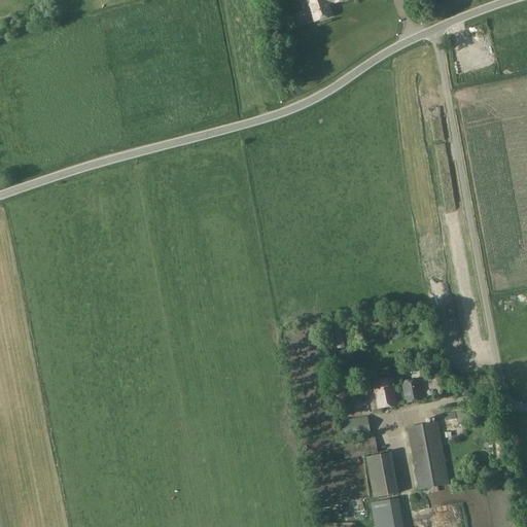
[(307,0),(314,22),(330,15),(326,2),(332,0),(335,0),(336,2),(343,0),(307,0)]
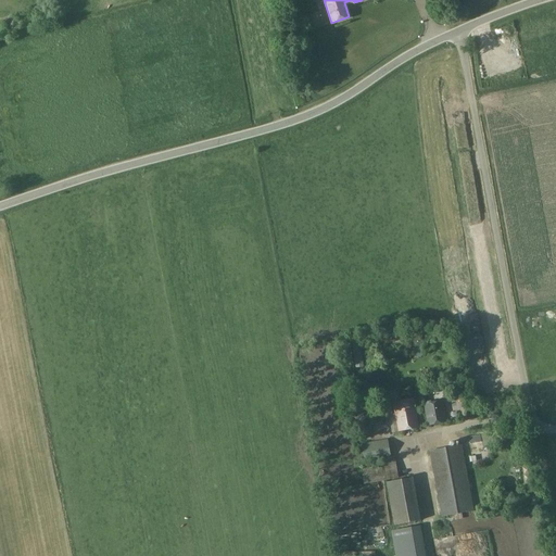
[(358,11),(368,8),(366,1),(356,4),(358,11)]
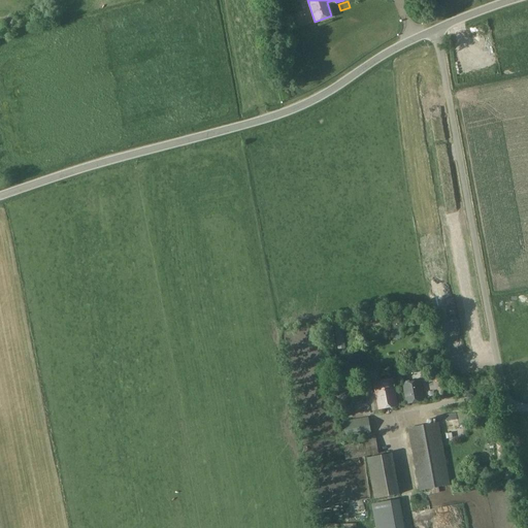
[(453,301),(453,292),(437,293),(437,301),(453,301)]
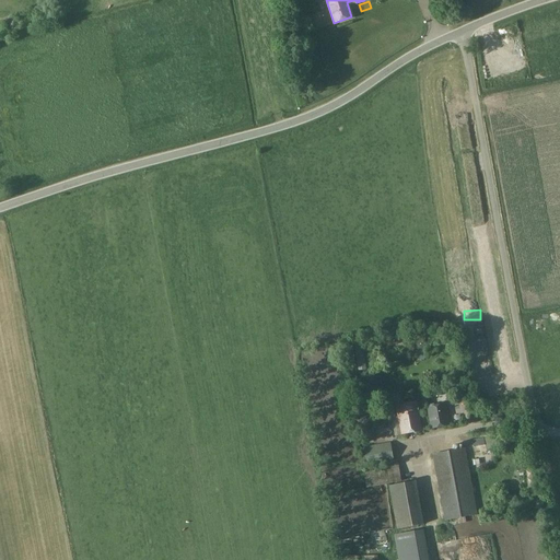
[(455,337),(444,338),(446,349),(456,348),(455,337)]
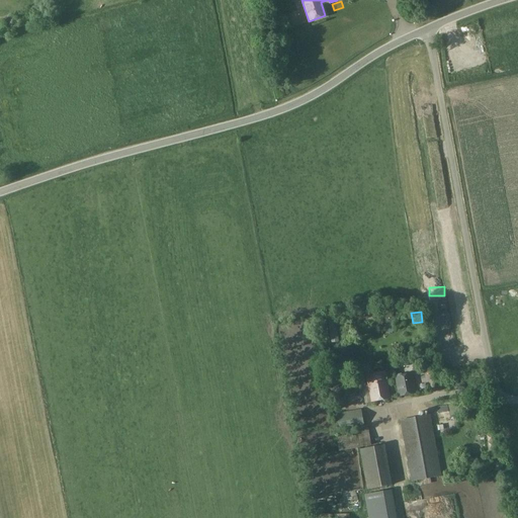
[(379,330),(393,334),(397,319),(383,315),(379,330)]
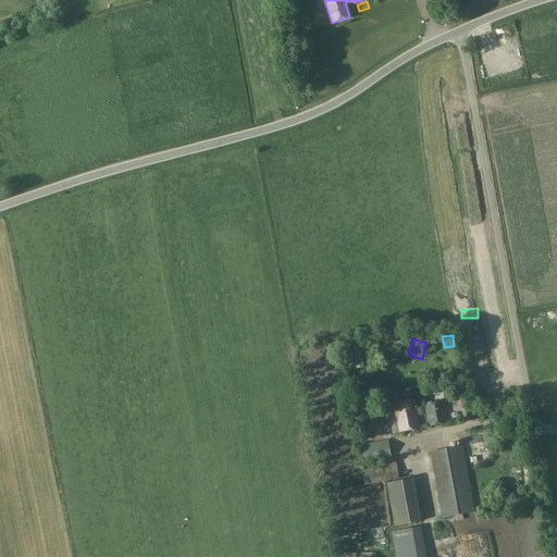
[(364,368),(361,342),(353,343),(356,369),(364,368)]
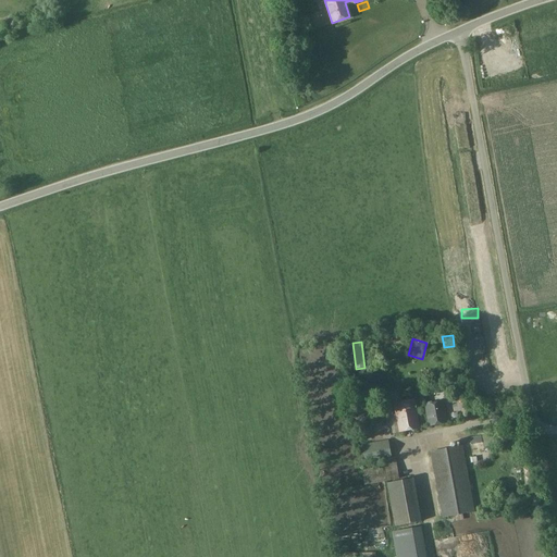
[(458,392),(465,391),(463,382),(452,383),(453,391),(458,392)]
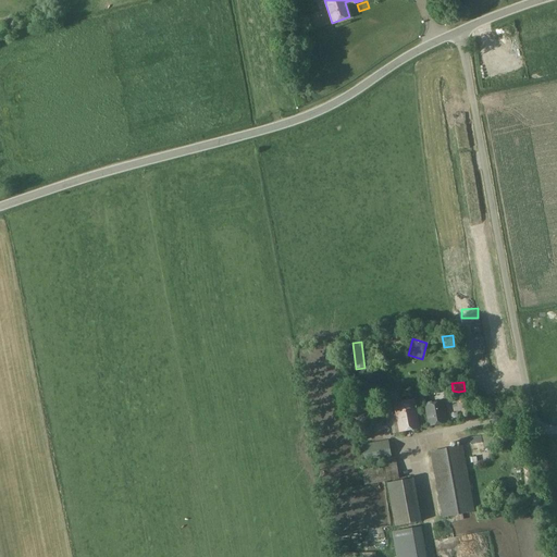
[(368,385),(369,395),(376,394),(375,384),(368,385)]
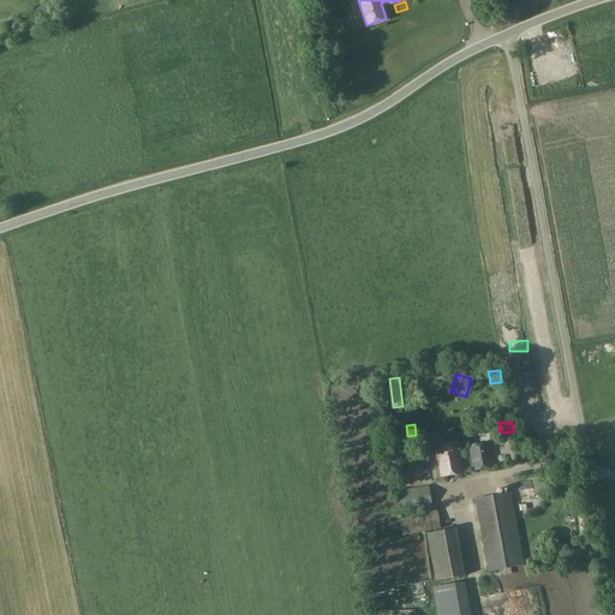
[(431,441),(419,443),(423,463),(435,460),(431,441)]
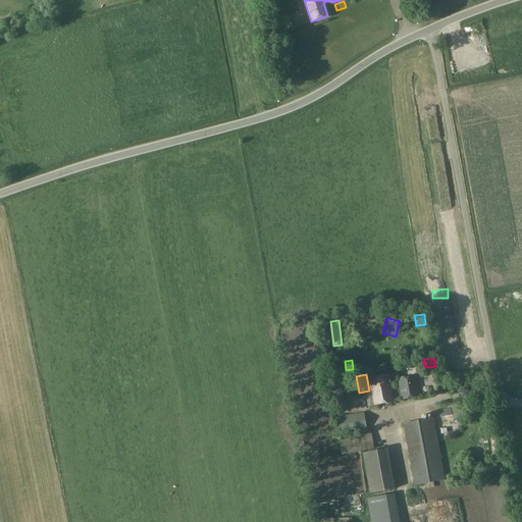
[(369,378),(374,405),(393,402),(387,375),(369,378)]
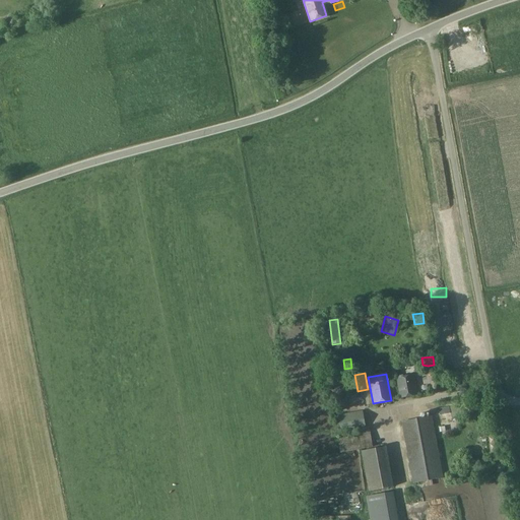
[(417,395),(413,375),(396,379),(400,398),(417,395)]
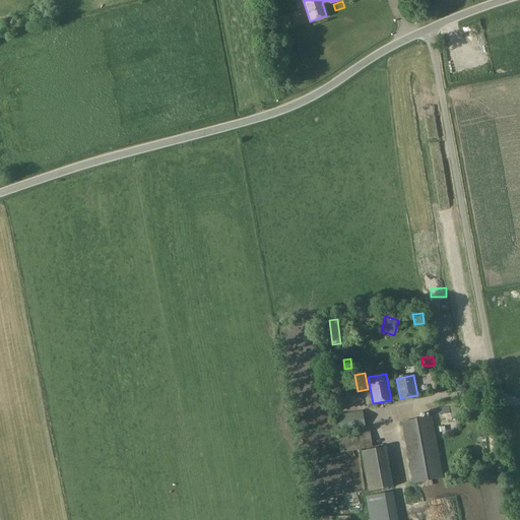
[(489,403),(488,397),(458,402),(459,408),(489,403)]
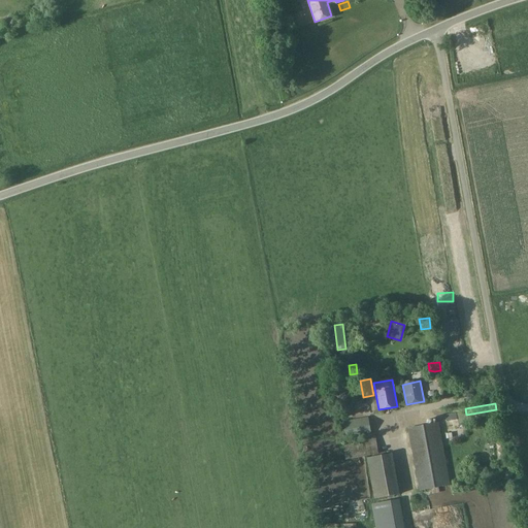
[(460,417),(459,411),(442,415),(446,431),(465,427),(463,417),(460,417)]
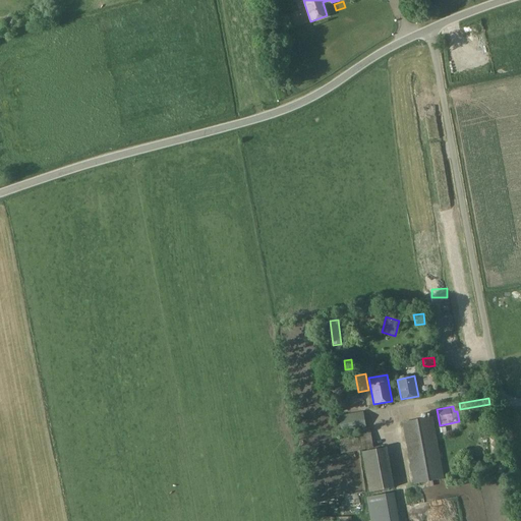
[(366,428),(363,412),(339,416),(342,433),(359,429),(366,428)]
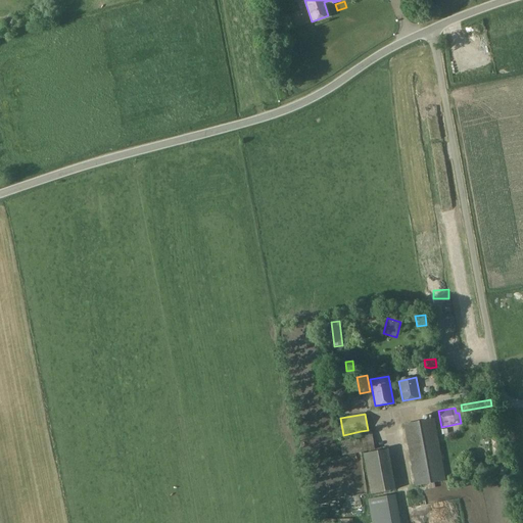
[(434,419),(403,424),(415,486),(445,481),(434,419)]
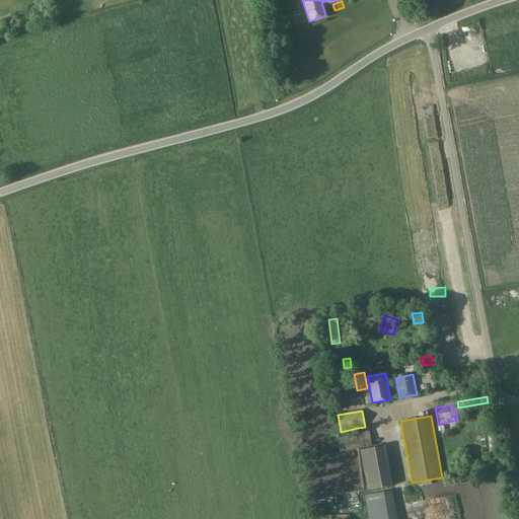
[(493,424),(486,426),(488,437),(495,436),(493,424)]
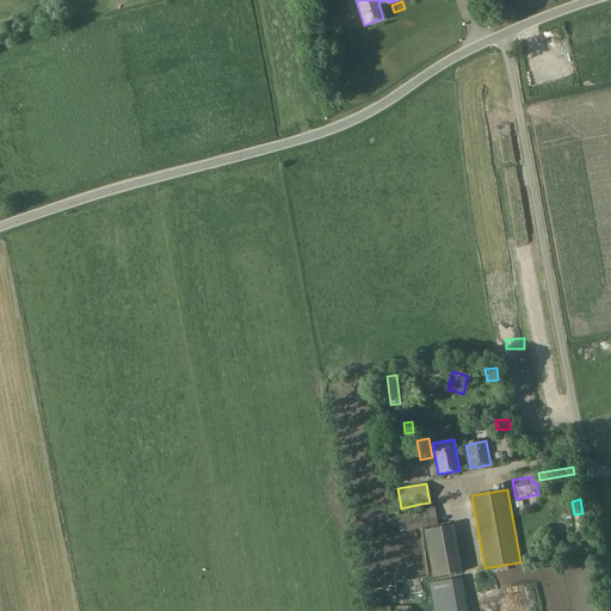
[(430,503),(421,504),(423,511),(396,516),(400,534),(438,526),(433,501),(430,503)]
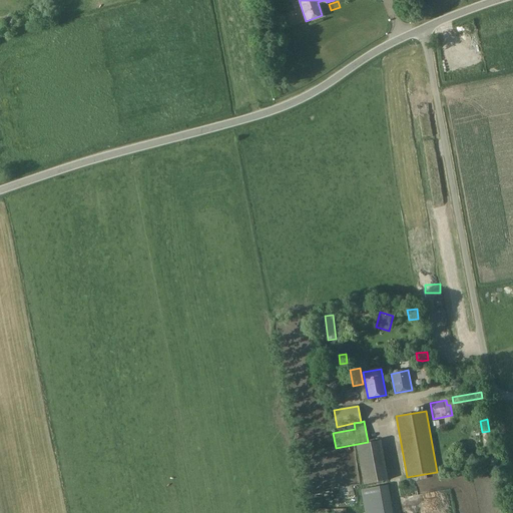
[(392,512),(387,486),(362,490),(365,512),(392,512)]
